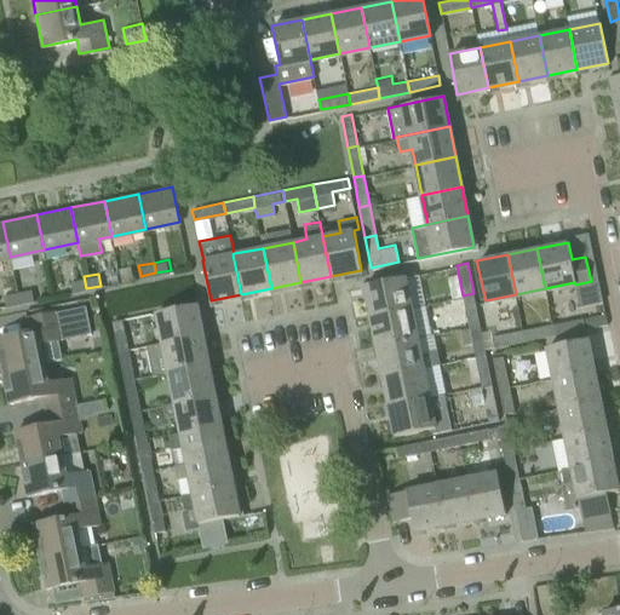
[(86,288),(84,276),(69,279),(72,291),(86,288)]
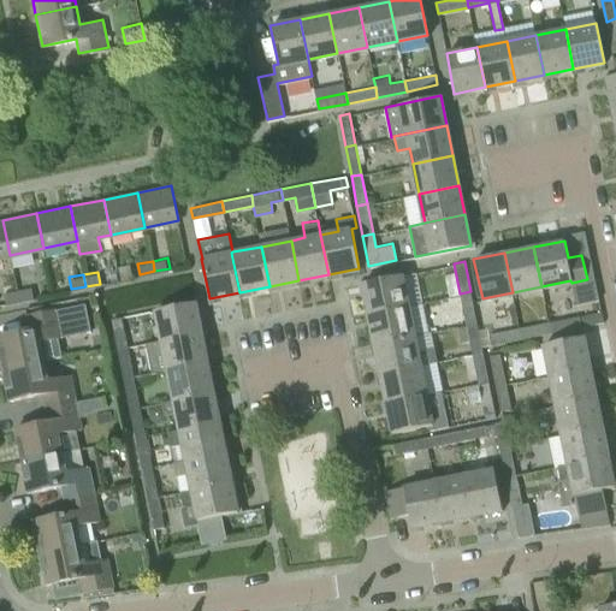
[(361,283),(367,313),(407,304),(401,274),(361,283)]
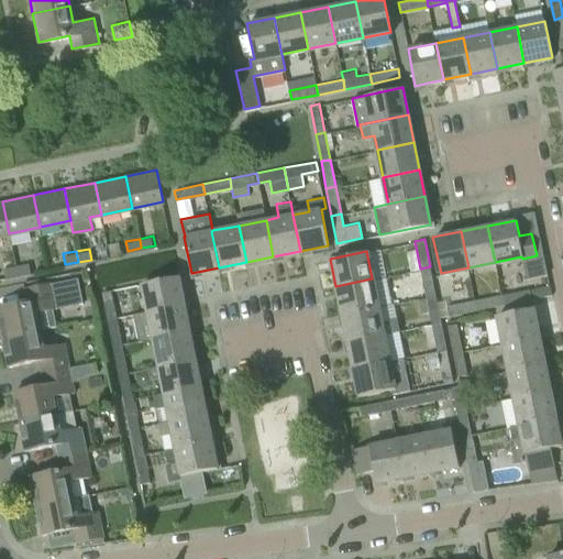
[(29,261),(15,264),(18,275),(31,272),(29,261)]
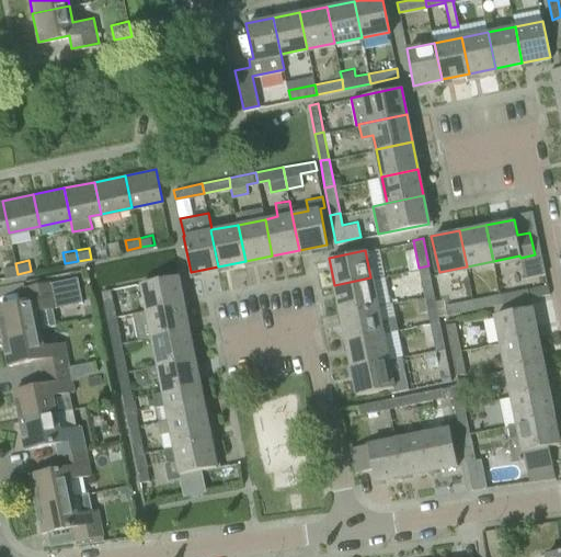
[(18,274),(15,263),(2,265),(4,276),(18,274)]
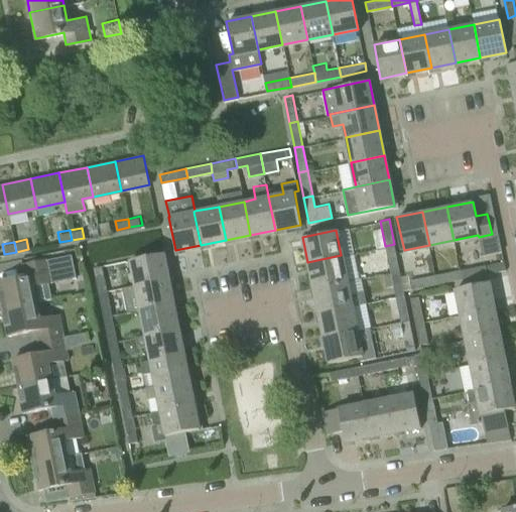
[(385,246),(390,271),(399,269),(394,244),(385,246)]
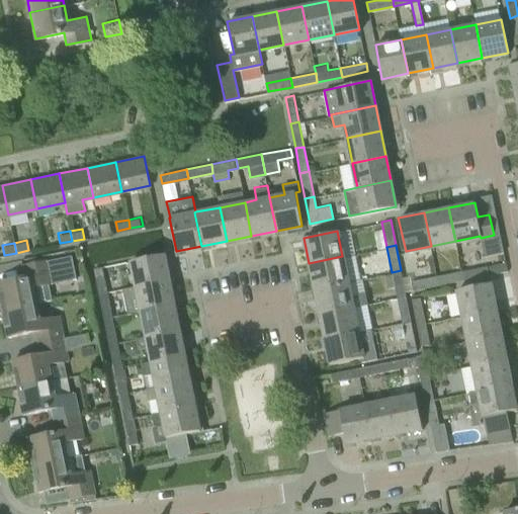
[(131,260),(136,285),(169,278),(164,253),(131,260)]
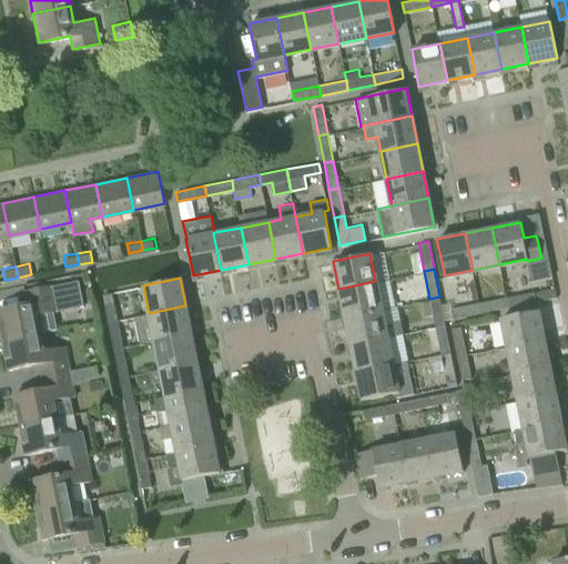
[(0,309),(0,328),(2,338),(41,330),(37,312),(83,303),(79,279),(24,290),(28,303),(0,309)]
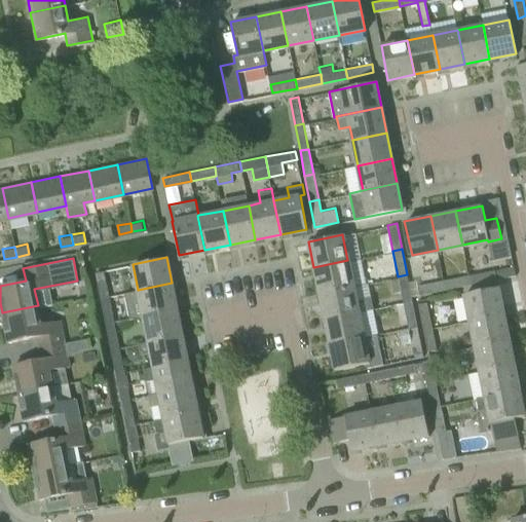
[(313,267),(318,292),(352,286),(347,260),(313,267)]
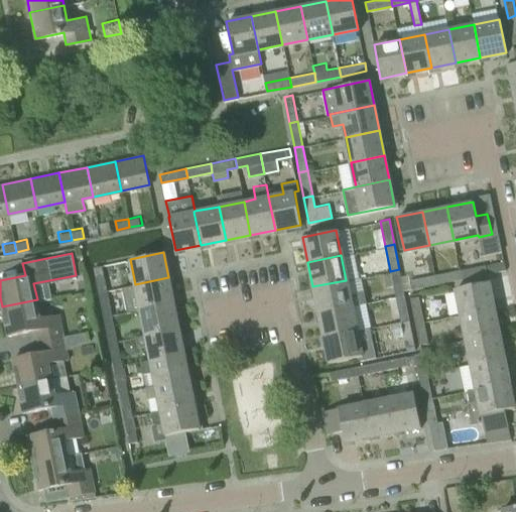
[(93,266),(99,292),(109,290),(105,271),(127,266),(125,260),(93,266)]
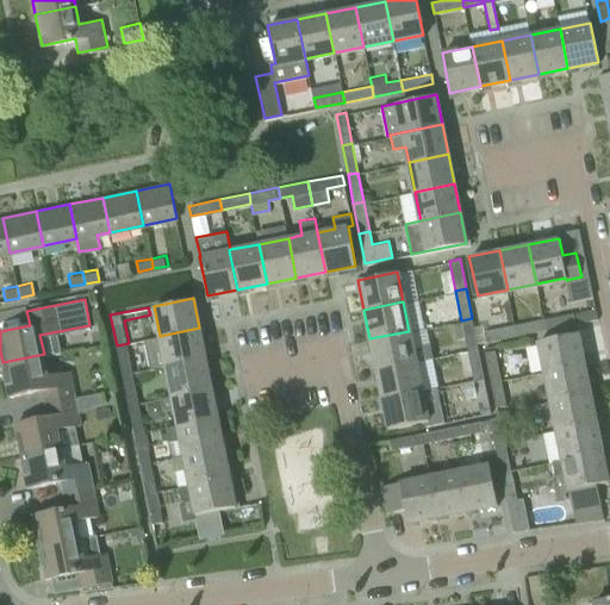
[(543,318),(546,328),(576,322),(573,311),(543,318)]
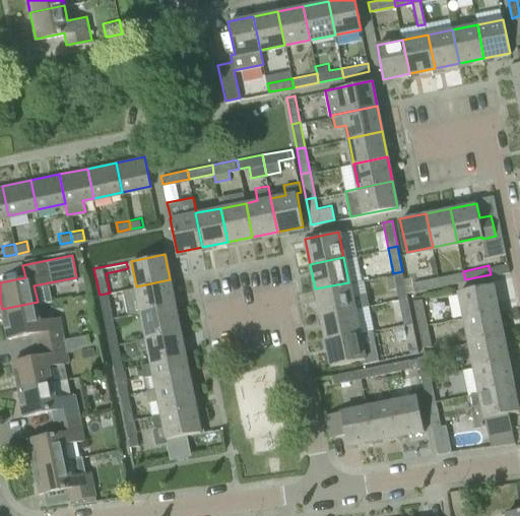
[(393,273),(398,298),(407,297),(406,292),(404,282),(402,271),(393,273)]
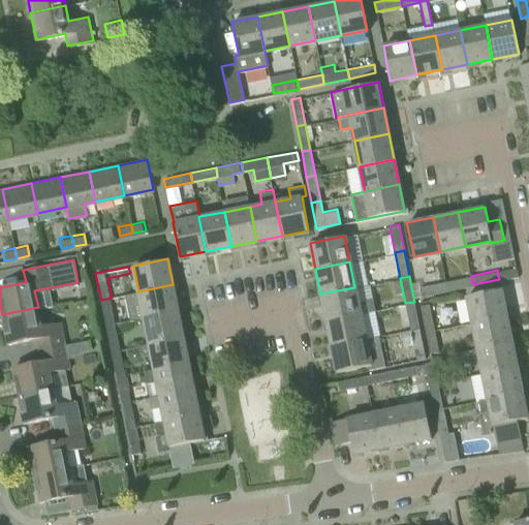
[(446,281),(447,289),(473,284),(471,276),(446,281)]
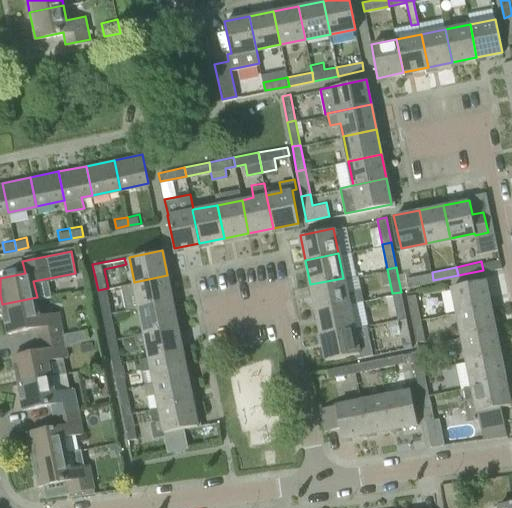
[(400,287),(433,280),(432,272),(398,278),(400,287)]
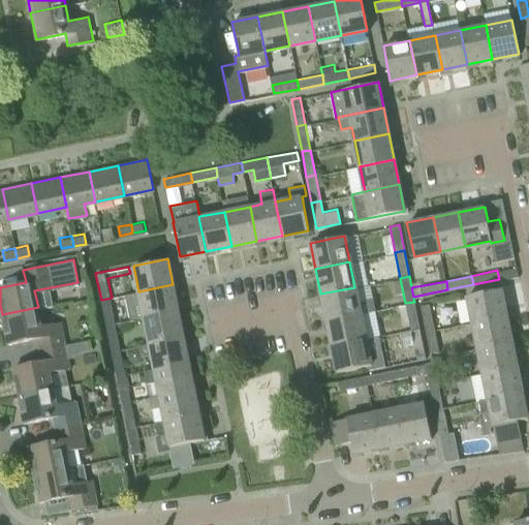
[(130,320),(144,317),(178,310),(173,284),(138,291),(125,294),(130,320)]
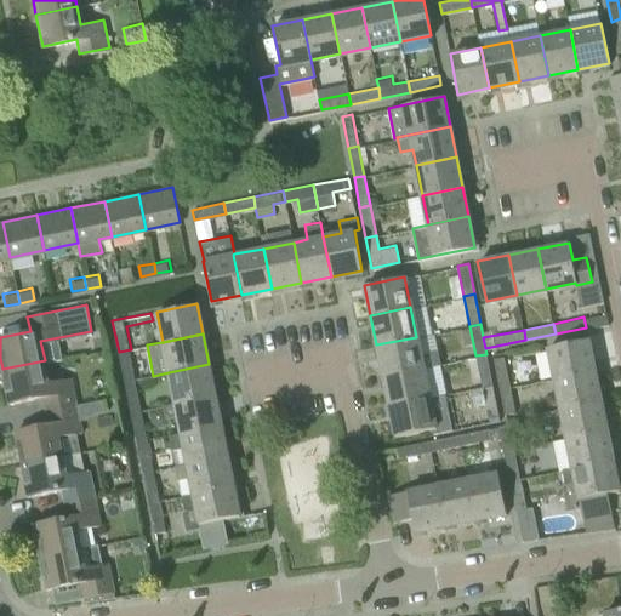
[(376,344),(382,375),(422,366),(440,364),(438,349),(420,353),(416,337),(376,344)]
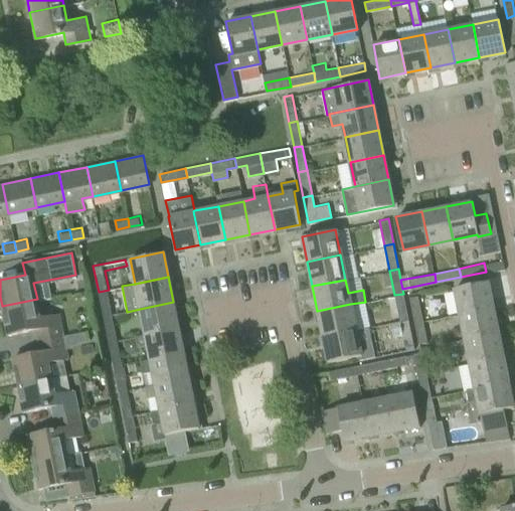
[(454,288),(459,313),(493,306),(488,281),(454,288)]
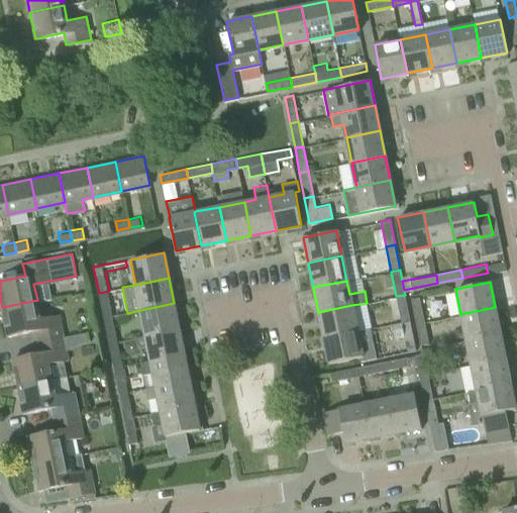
[(99,293),(104,317),(113,315),(109,291),(99,293)]
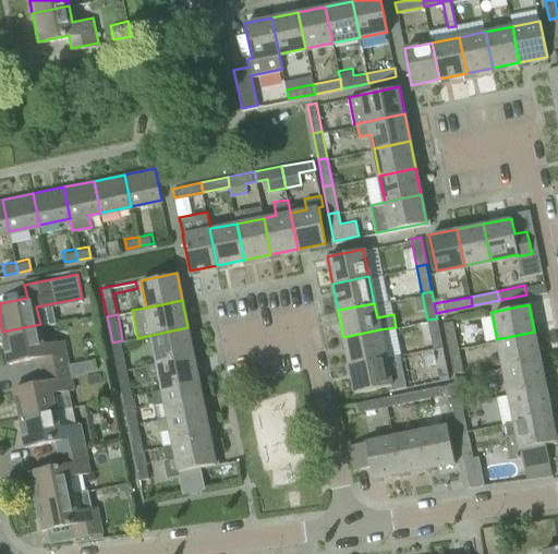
[(427,320),(433,347),(443,345),(437,318),(427,320)]
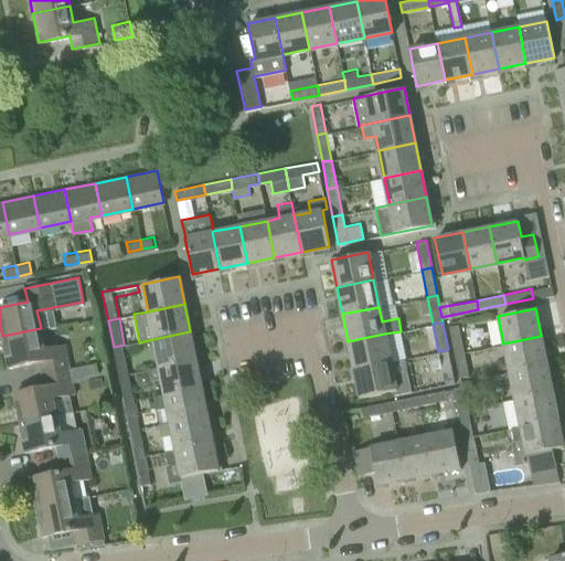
[(448,326),(455,353),(464,351),(458,324),(448,326)]
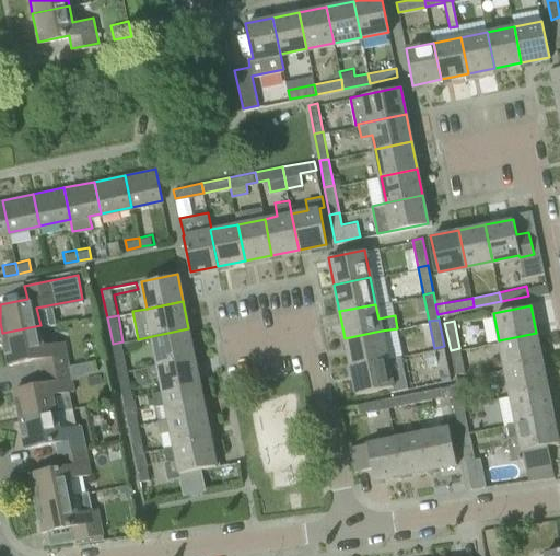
[(38,357),(42,369),(69,363),(65,338),(44,343),(41,325),(2,333),(8,363),(38,357)]
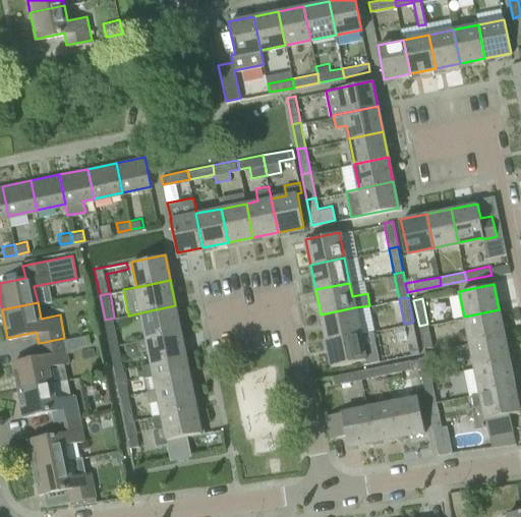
[(141,312),(147,338),(180,331),(175,305),(141,312)]
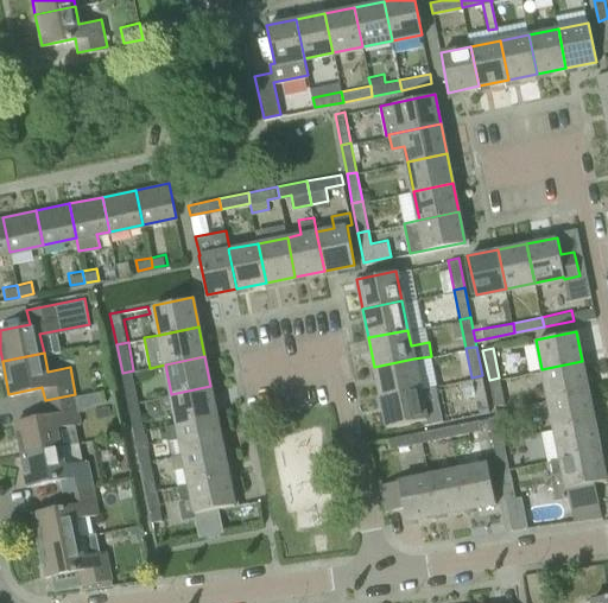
[(374,367),(381,397),(420,388),(413,359),(374,367)]
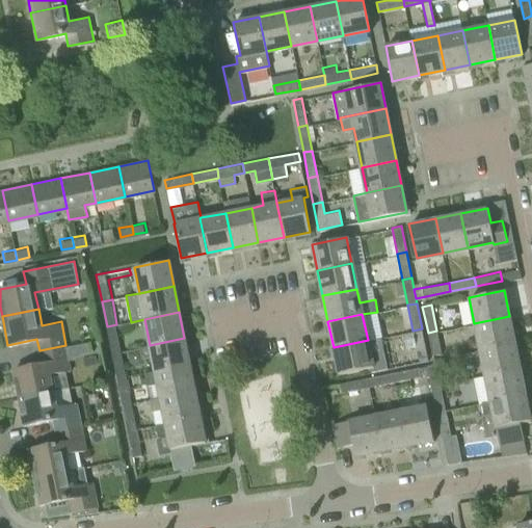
[(474,323),(479,349),(514,342),(509,316),(474,323)]
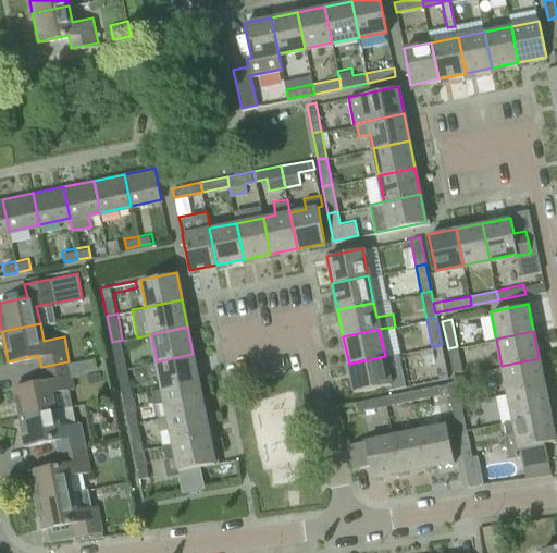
[(112,342),(118,369),(127,367),(122,340),(112,342)]
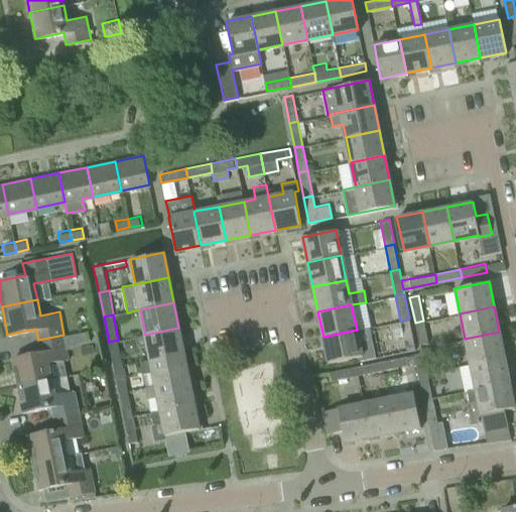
[(409,318),(400,321),(406,350),(415,348),(409,318)]
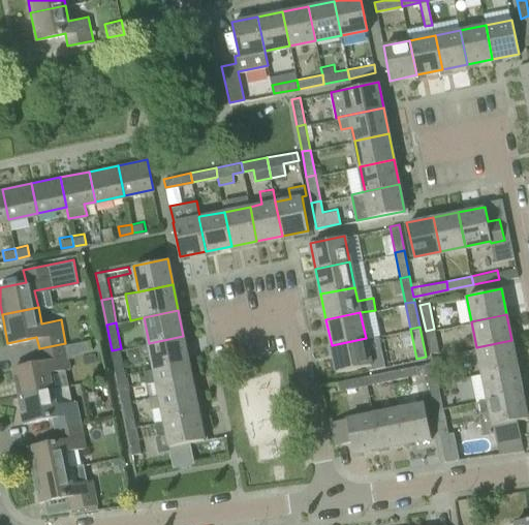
[(434,329),(426,331),(430,351),(438,349),(434,329)]
